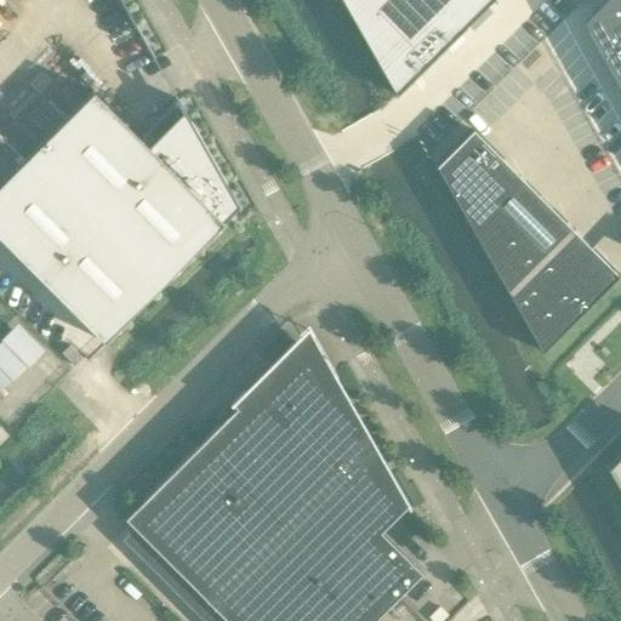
[(341,0),(397,96),(493,0),(341,0)]
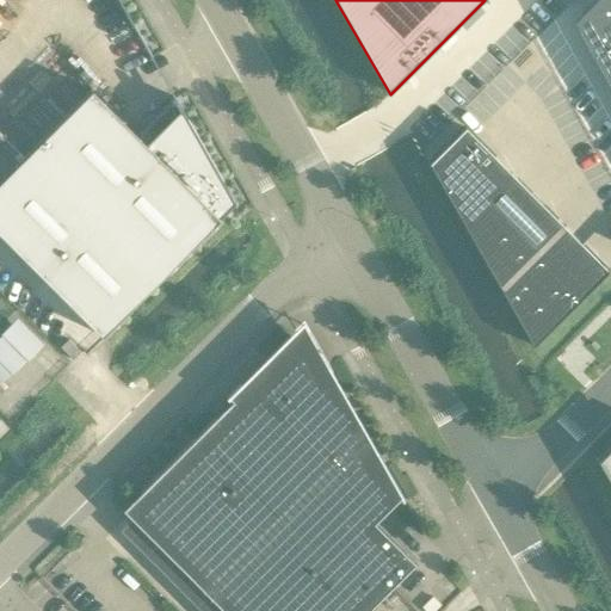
[(610,0),(594,0),(586,10),(578,17),(610,74),(610,0)]
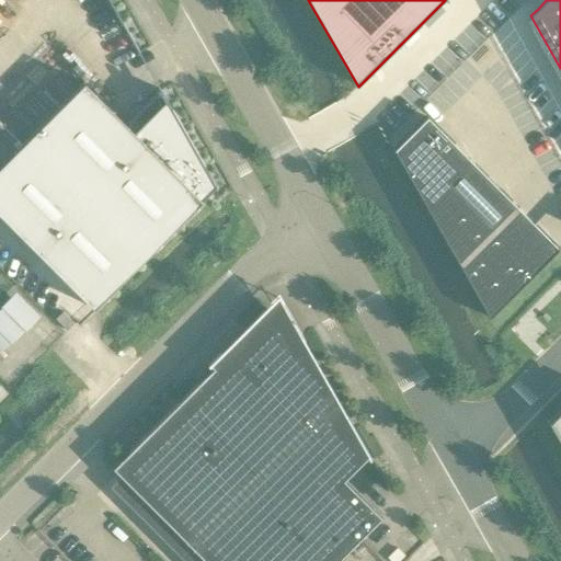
[(84,83),(0,167),(0,215),(94,309),(96,308),(203,201),(202,199),(215,186),(210,176),(167,100),(159,91),(126,124),(116,114),(84,83)]
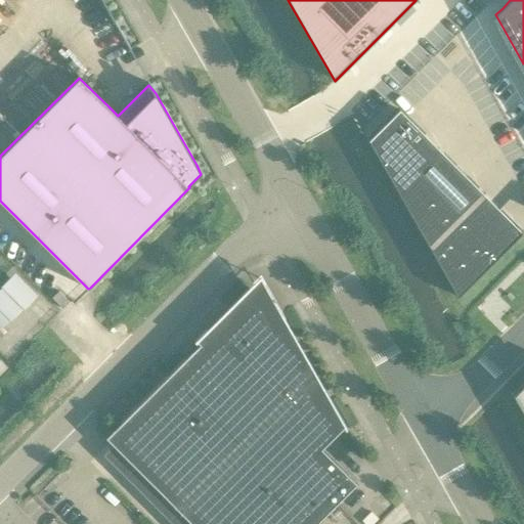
[(399,110),(368,140),(457,298),(522,233),(520,230),(399,110)]
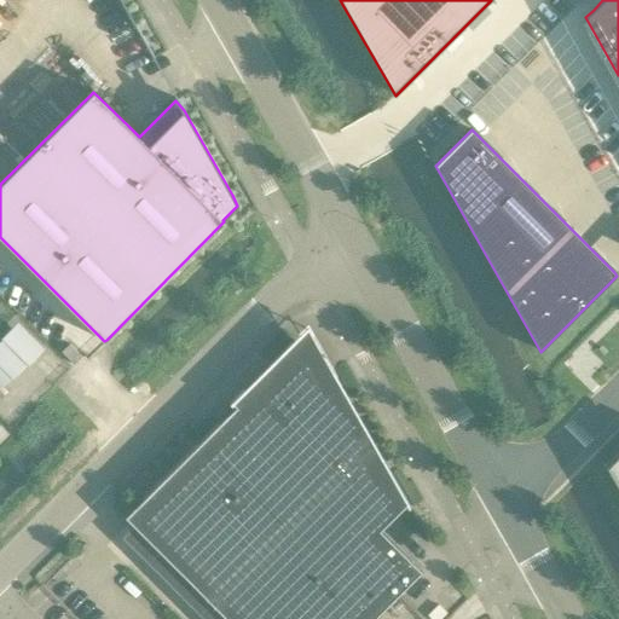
[(12,329),(0,341),(0,382),(4,386),(38,356),(12,329)]
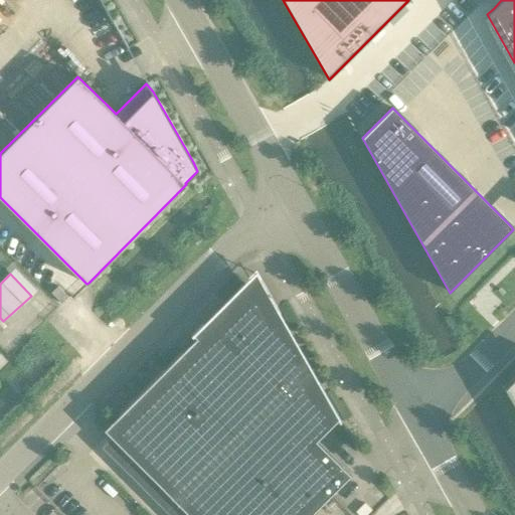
[(188,514),(310,514),(330,495),(350,476),(316,442),(339,419),(276,308),(270,311),(244,284),(193,335),(196,339),(104,431),(188,514)]
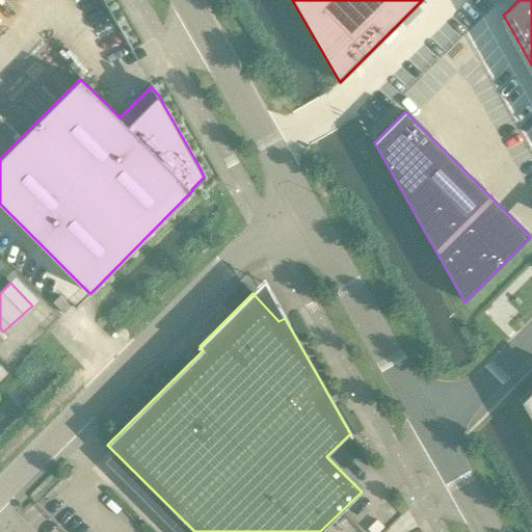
[(71,308),(60,296),(53,302),(63,314),(71,308)]
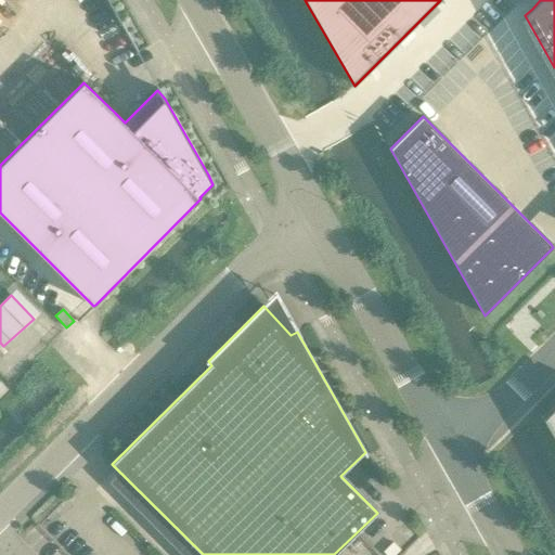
[(554,407),(543,418),(554,439),(554,407)]
